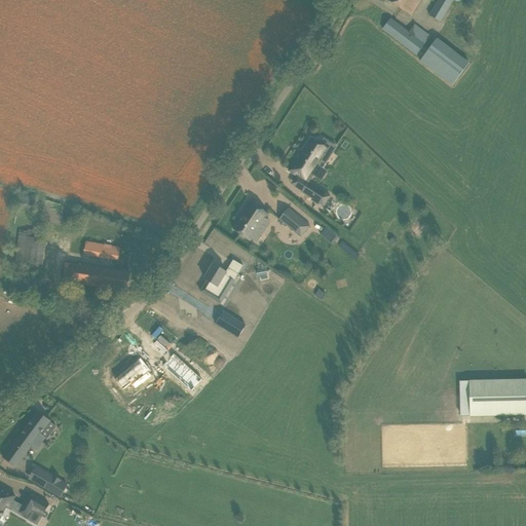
[(387,0),(387,1),(397,6),(409,14),(411,15),(420,0),(387,0)]
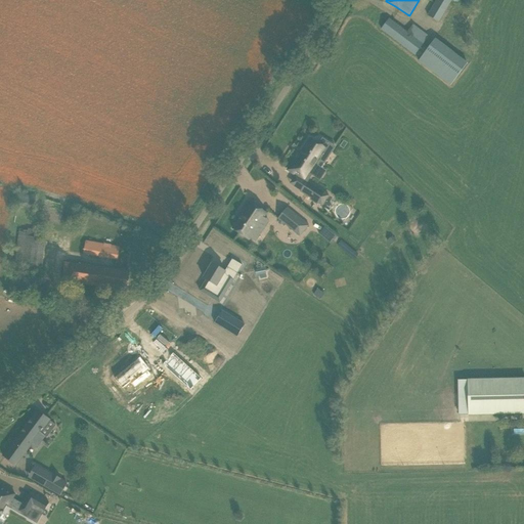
[(435,0),(427,15),(439,23),(452,0),(435,0)]
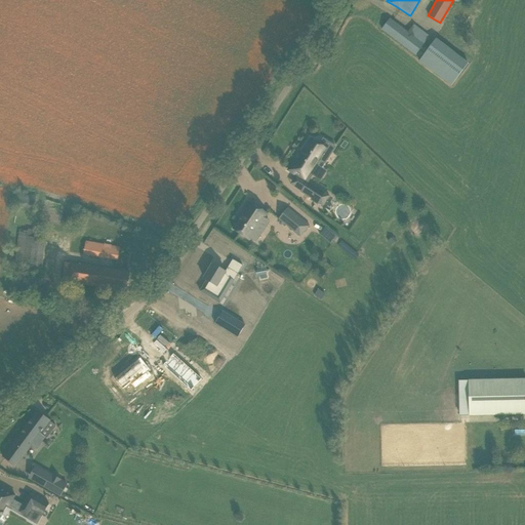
[(390,18),(381,29),(415,54),(430,37),(413,25),(407,32),(390,18)]
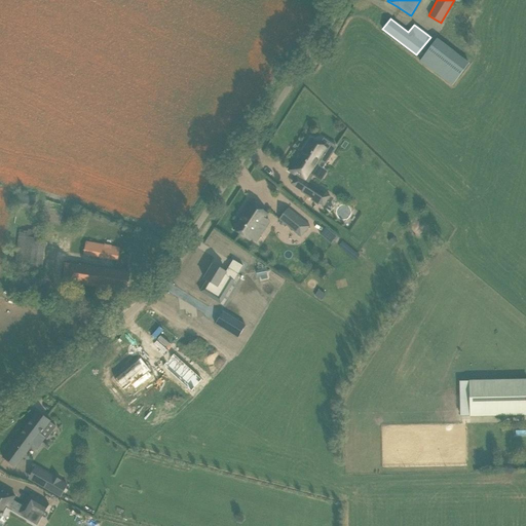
[(452,86),(468,63),(437,38),(419,61),(452,86)]
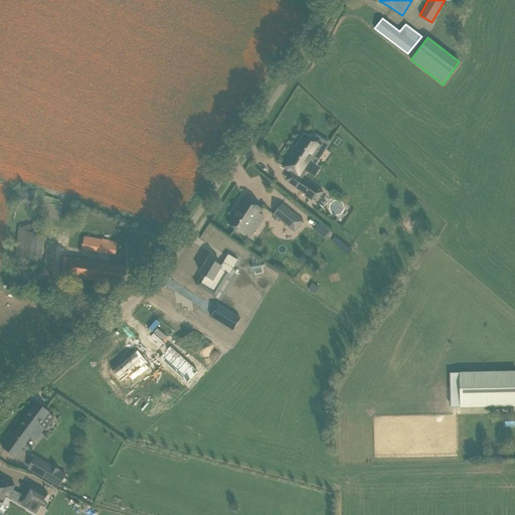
[(283,167),(299,178),(312,158),(314,159),(315,158),(319,160),(329,144),(317,137),(314,142),(305,136),(291,158),(290,157),(283,167)]
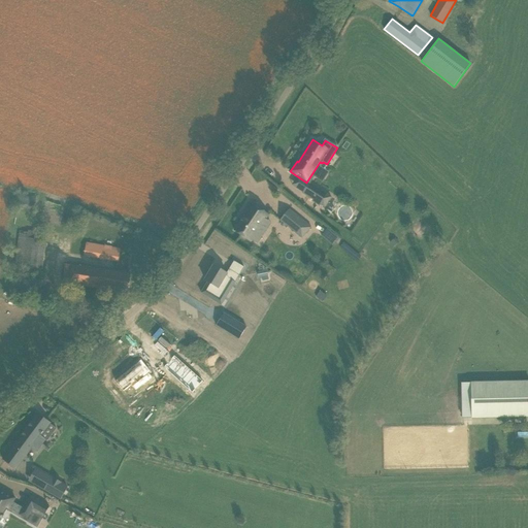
[(302,193),(312,200),(312,201),(319,205),(320,204),(324,207),(331,197),(309,183),(302,193)]
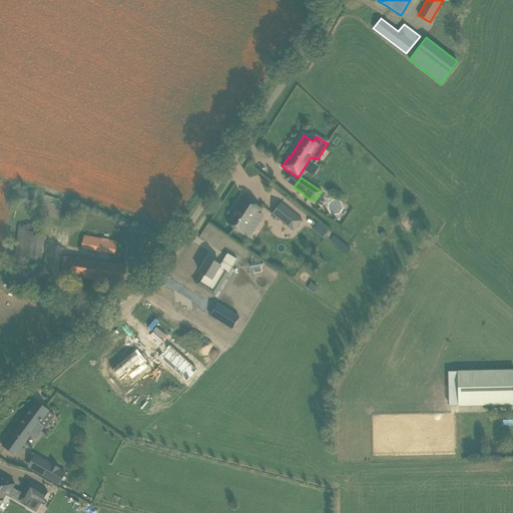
[(236,211),(227,224),(243,234),(244,232),(249,236),(254,228),(249,225),(261,208),(243,197),(234,210),(236,211)]
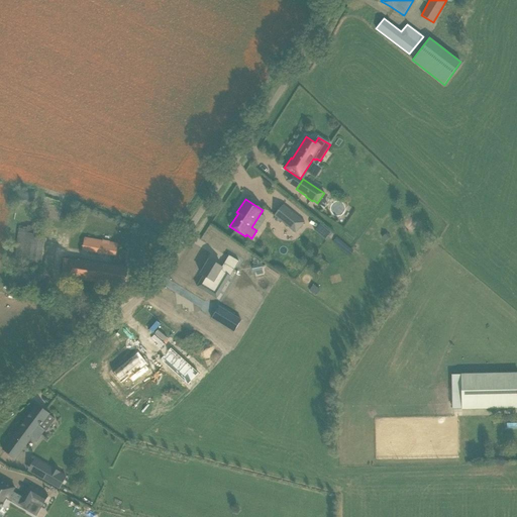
[(283,205),(274,216),(296,233),(304,222),(283,205)]
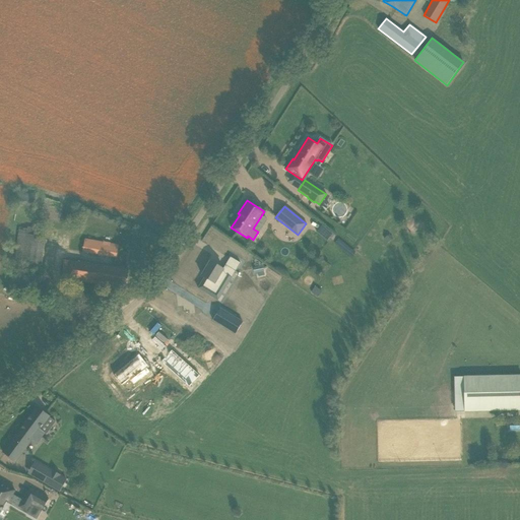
[(40,238),(12,237),(10,274),(38,275),(40,238)]
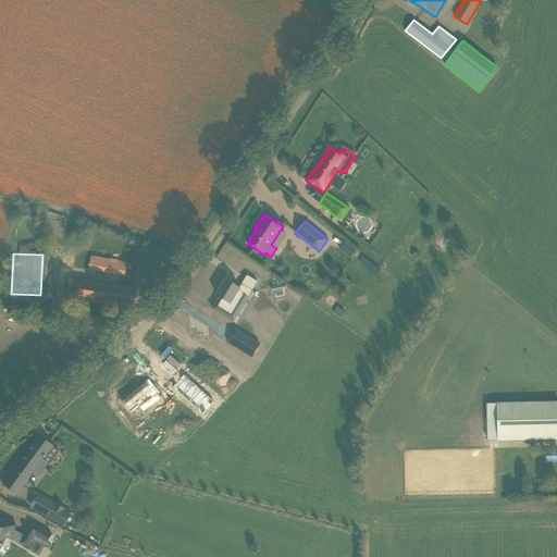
[(91,256),(89,270),(123,276),(126,262),(91,256)]
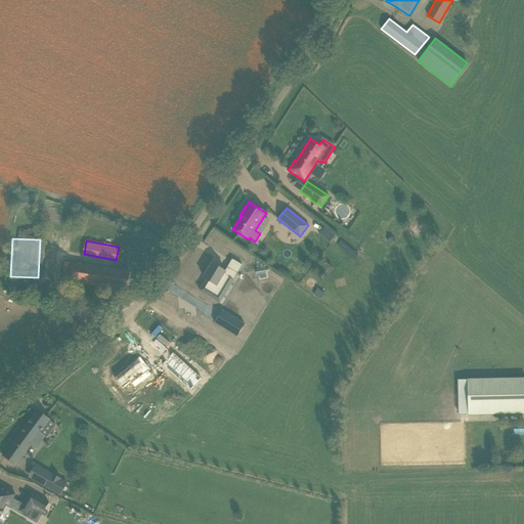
[(222,275),(232,281),(242,265),(231,259),(224,271),(212,263),(204,277),(216,286),(222,275)]
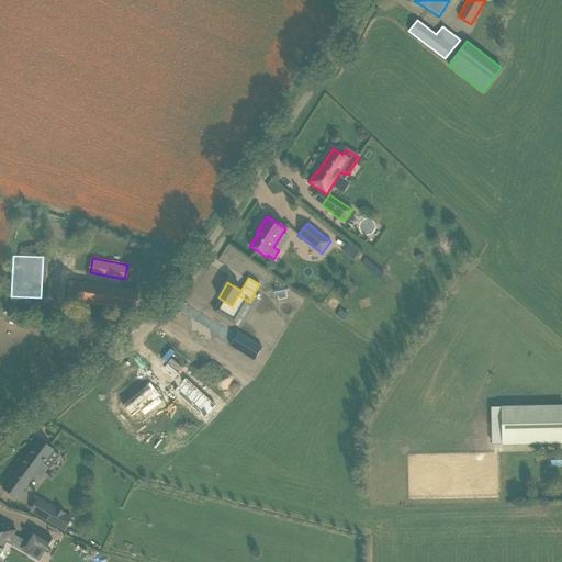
[(128,290),(75,282),(68,282),(66,302),(125,310),(136,312),(139,291),(128,290)]
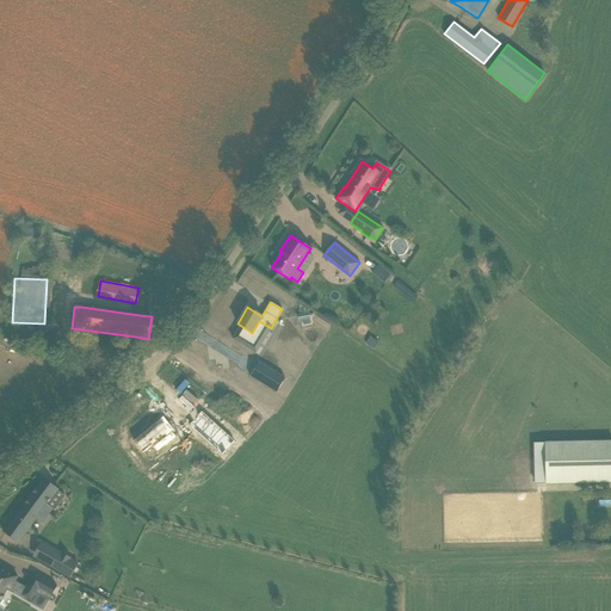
[(250,377),(276,393),(285,378),(258,362),(250,377)]
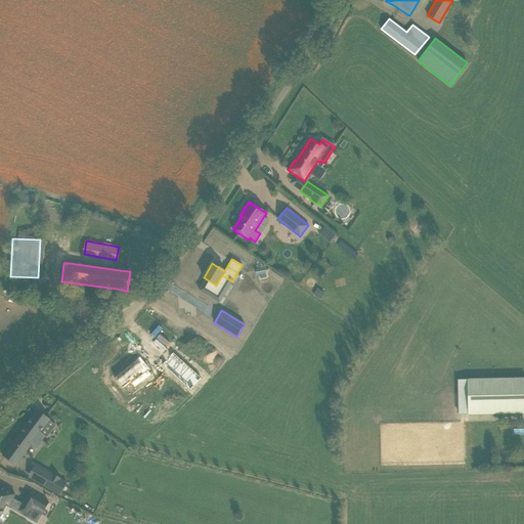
[(119,374),(113,379),(119,387),(122,390),(122,389),(128,384),(130,386),(132,390),(132,389),(150,376),(147,372),(149,370),(147,368),(139,358),(137,359),(119,374)]
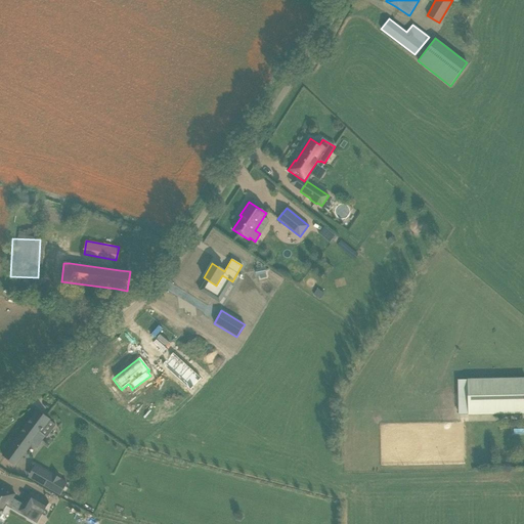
[(170,358),(159,369),(185,397),(198,386),(170,358)]
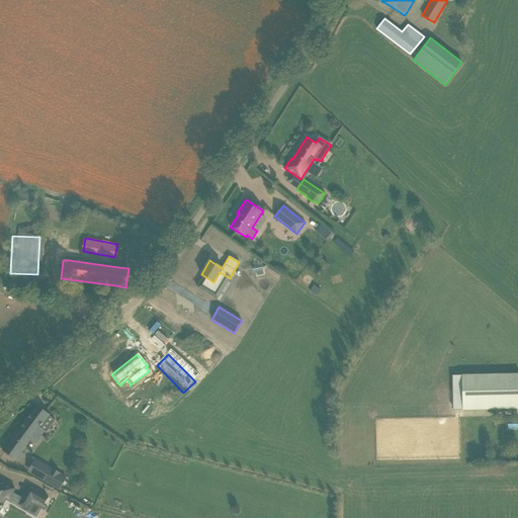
[(462,409),(517,407),(517,373),(462,375),(462,409)]
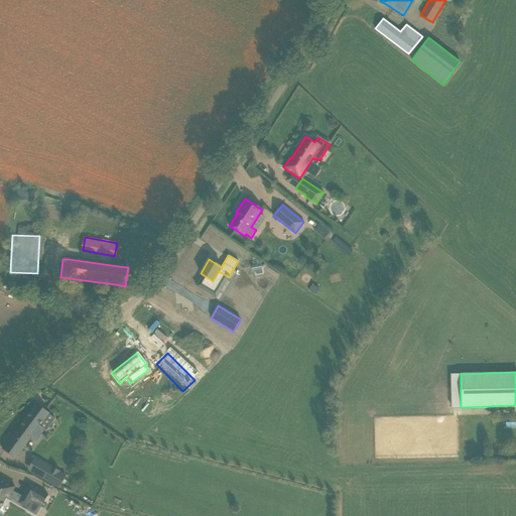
[(36,404),(2,449),(15,459),(31,437),(36,441),(44,429),(39,425),(48,413),(36,404)]
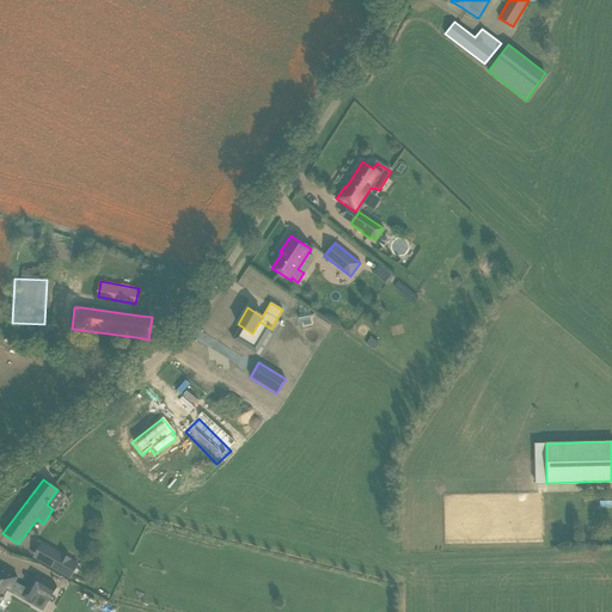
[(53,551),(46,564),(69,579),(78,564),(53,551)]
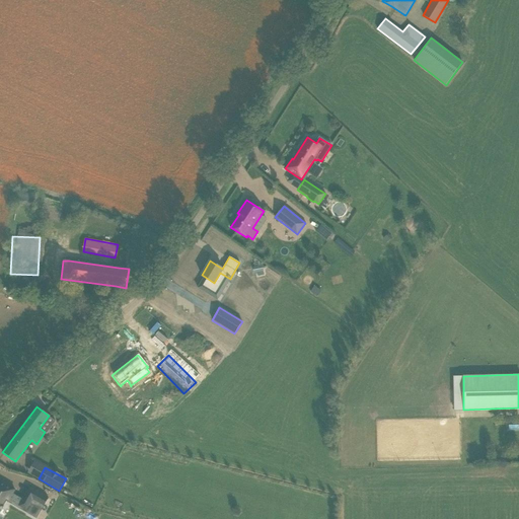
[(22,508),(21,507),(23,504),(24,504),(25,502),(41,511),(49,498),(29,487),(22,500),(9,492),(11,488),(0,480),(0,511),(7,500),(21,508),(22,508)]
